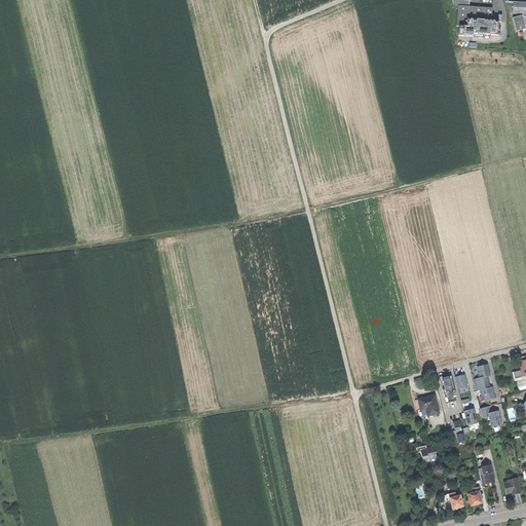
[(455,6),(458,8),(458,5),(459,5),(459,1),(468,2),(470,6),(470,0),(452,0),(453,4),(455,6)]
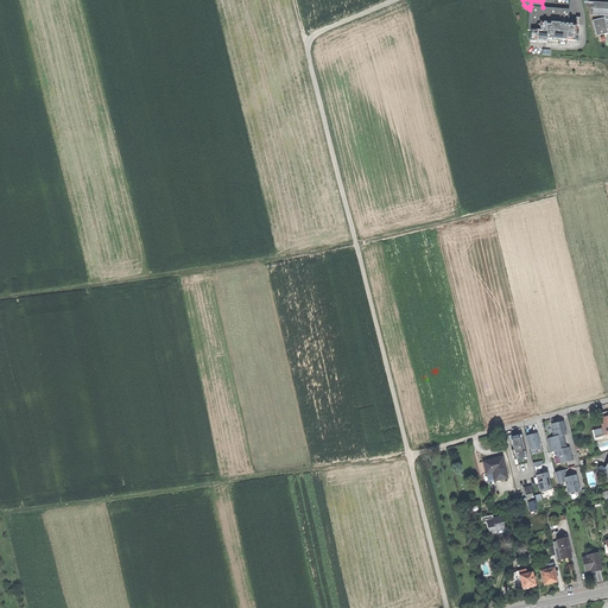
[(530,10),(529,30),(531,30),(531,42),(544,42),(544,38),(548,38),(552,39),(552,40),(567,42),(567,40),(576,40),(576,25),(576,24),(569,24),(570,8),(543,7),(542,2),(531,1),(531,6),(530,6),(530,10)]
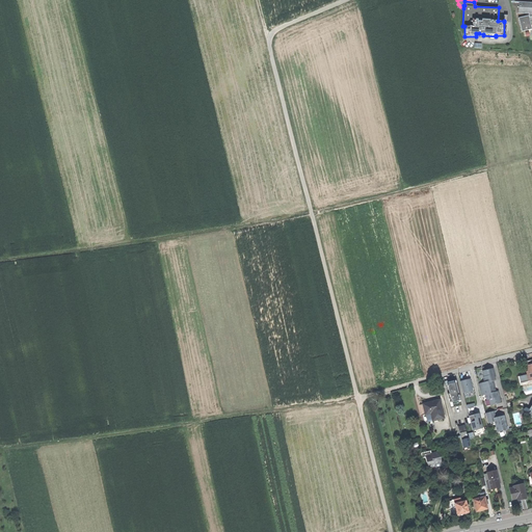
[(519,2),(519,11),(522,12),(531,12),(531,1),(531,2),(522,2),(519,2)]
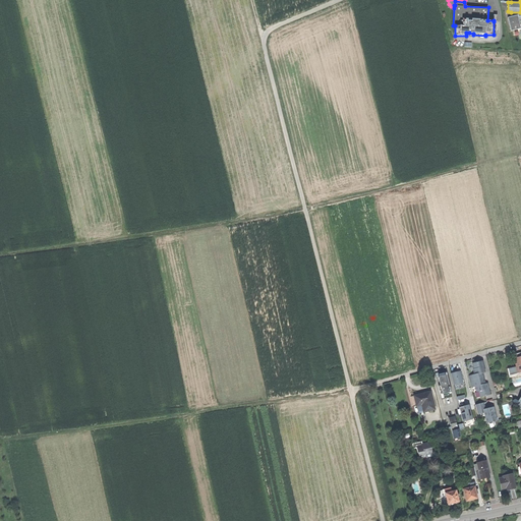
[(517,14),(507,17),(511,31),(520,29),(517,14)]
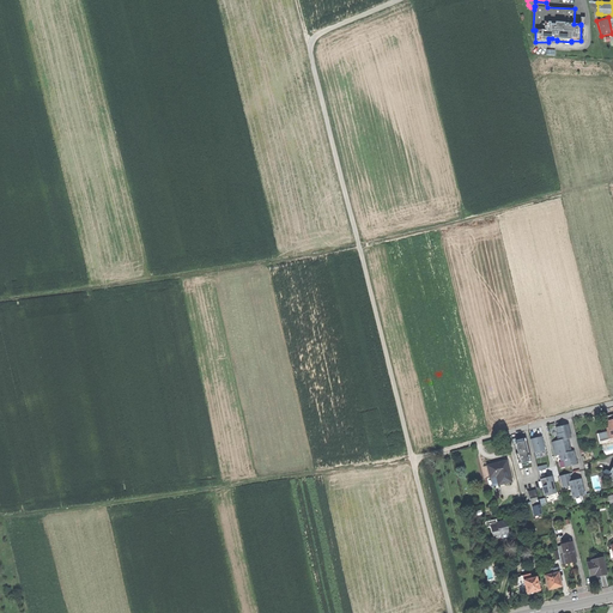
[(564,460),(565,467),(577,465),(576,457),(574,450),(571,451),(568,438),(571,438),(570,432),(568,425),(556,428),(558,435),(557,435),(558,441),(552,442),(554,456),(559,455),(560,461),(564,460)]
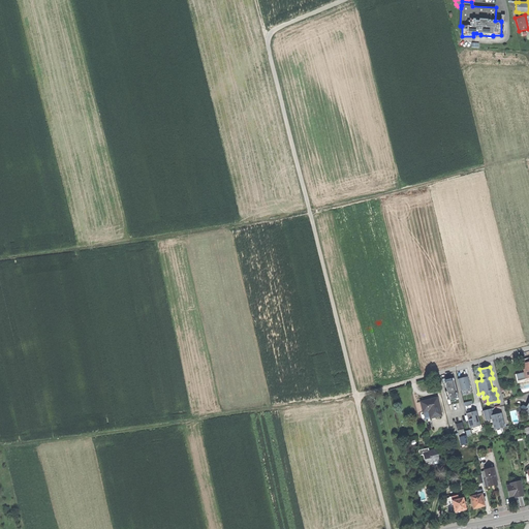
[(524,373),(516,375),(518,381),(526,379),(526,378),(524,373)]
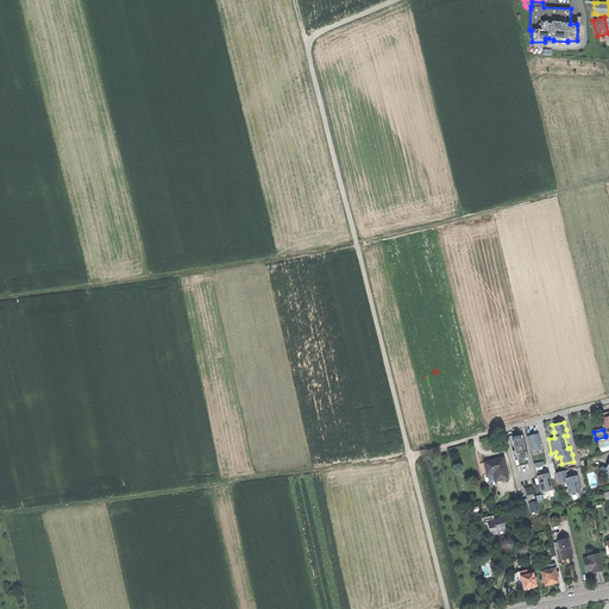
[(533,435),(527,437),(531,450),(541,447),(538,434),(533,435)]
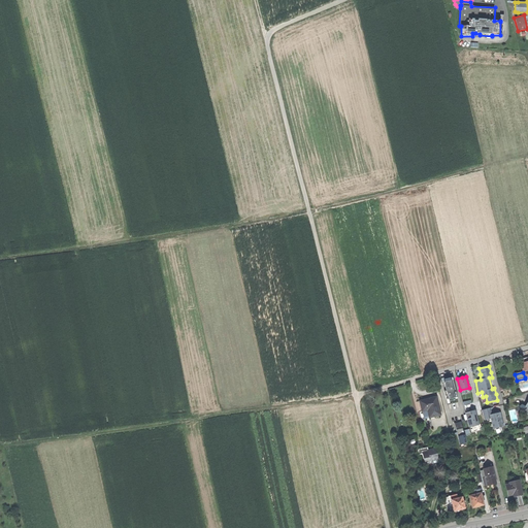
[(451,380),(442,382),(447,400),(449,399),(450,403),(456,402),(455,398),(458,397),(455,387),(454,380),(451,380)]
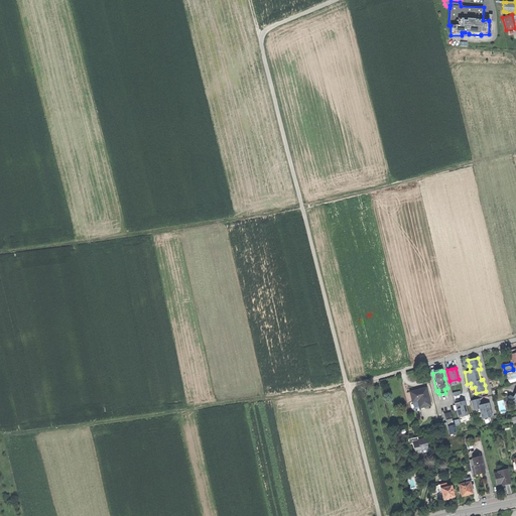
[(420,390),(410,392),(412,399),(417,397),(418,401),(420,408),(430,405),(426,388),(420,390)]
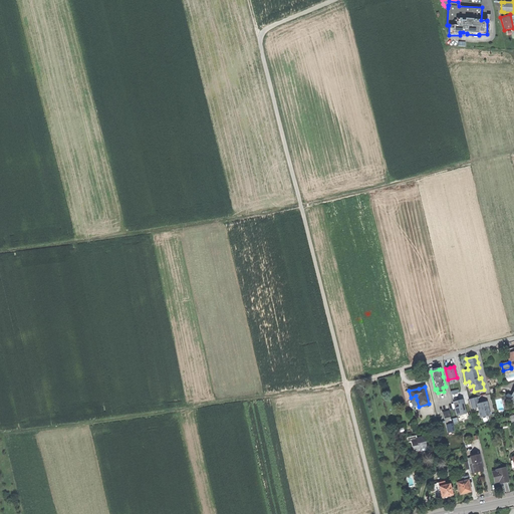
[(469,400),(472,409),(478,408),(481,418),(490,415),(487,402),(481,404),(479,404),(477,398),(469,400)]
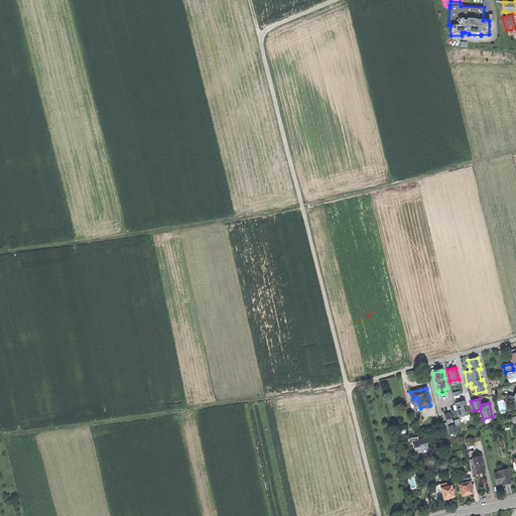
[(461,402),(455,403),(459,417),(468,415),(465,401),(461,402)]
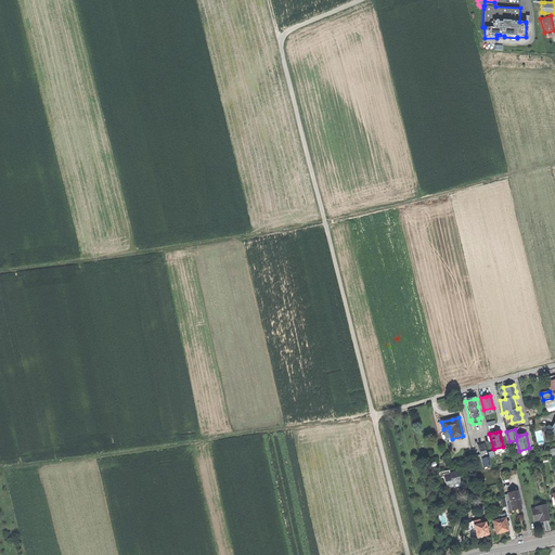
[(485,443),(478,446),(480,452),(480,454),(477,455),(478,457),(481,456),(483,467),(490,465),(488,459),(494,456),(493,451),(487,453),(485,443)]
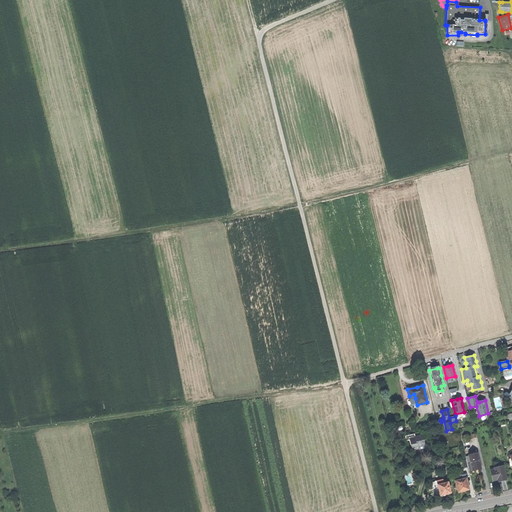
[(410,440),(411,445),(413,445),(414,449),(419,448),(420,448),(419,446),(425,444),(423,436),(420,437),(418,436),(415,437),(415,438),(410,440)]
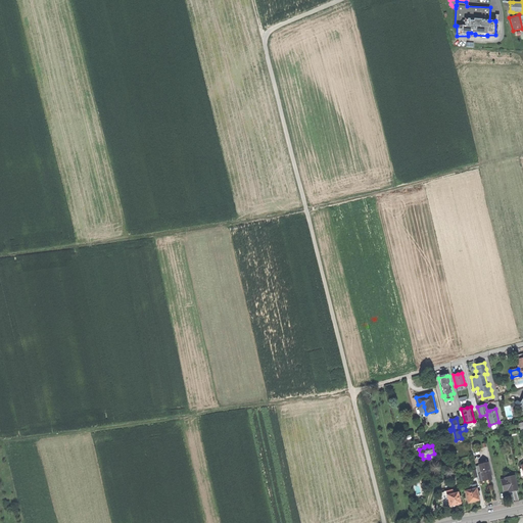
[(481,473),(483,480),(487,479),(491,478),(488,463),(479,465),(479,466),(481,473)]
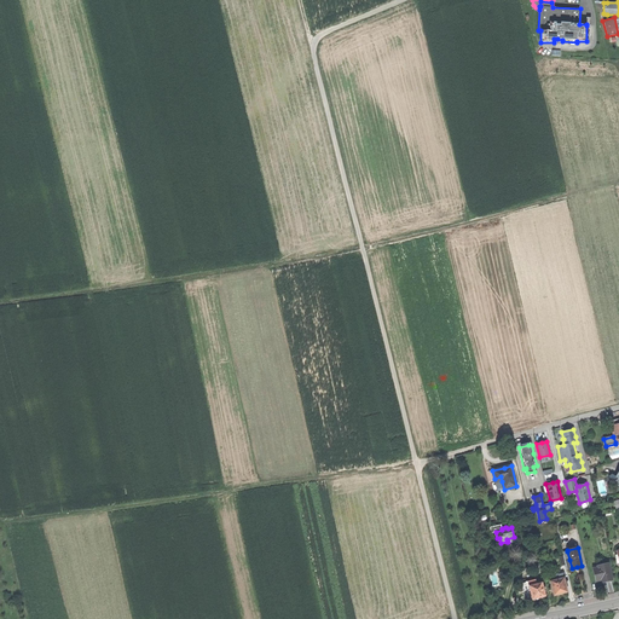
[(606,578),(606,582),(608,580),(613,580),(608,563),(597,566),(599,568),(594,570),(597,580),(601,579),(606,578)]
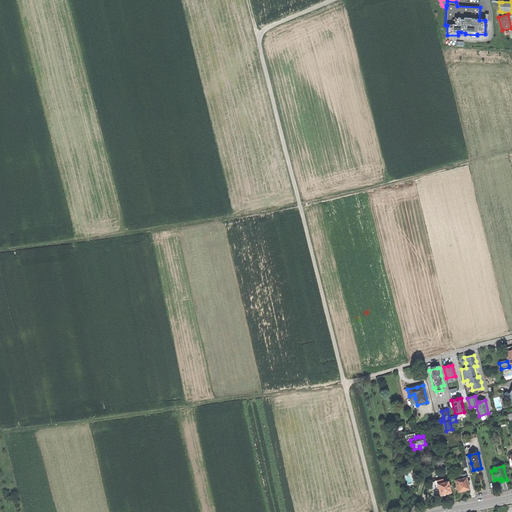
[(456,481),(459,493),(464,491),(470,490),(467,478),(463,479),(456,481)]
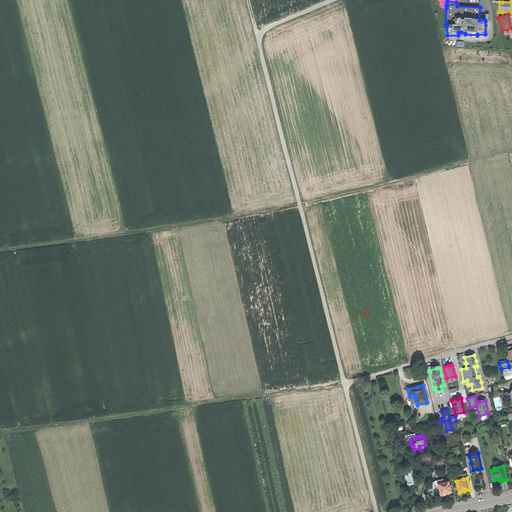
[(437,497),(442,496),(439,485),(438,481),(433,482),(437,497)]
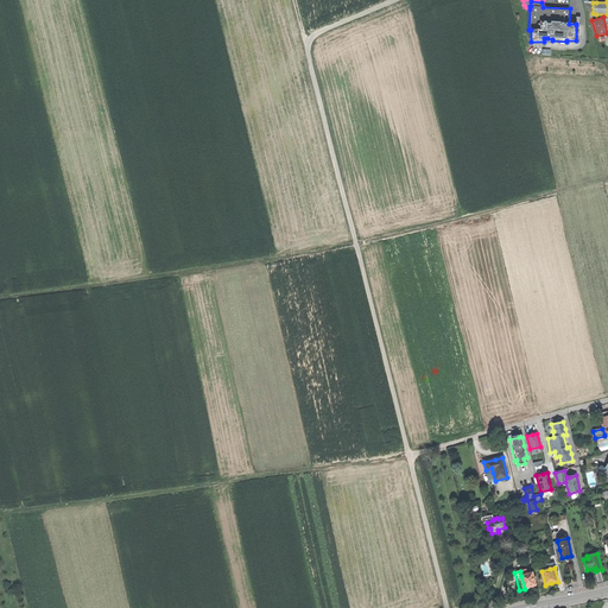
[(521,576),(525,589),(532,587),(537,586),(537,582),(536,577),(534,572),(529,574),(521,576)]
